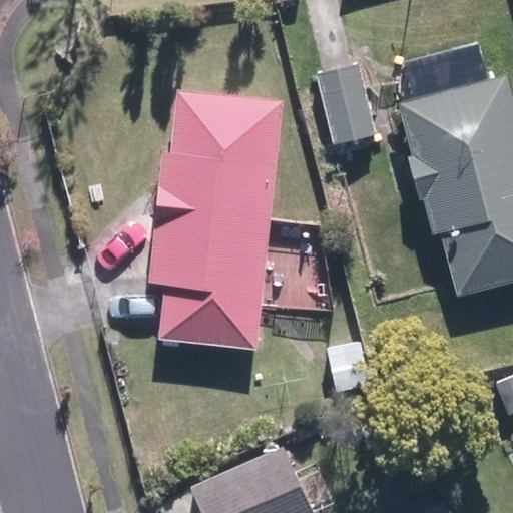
[(355,62),(315,73),(336,145),(375,134),(355,62)]
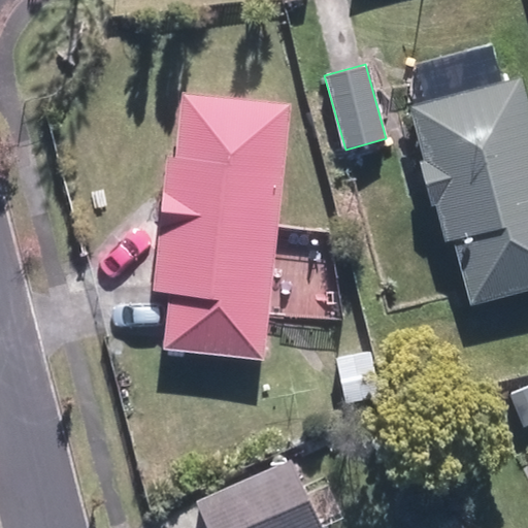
[(527,290),(527,109),(519,77),(406,108),(422,161),(418,162),(431,208),(434,207),(444,242),(451,240),(469,306),(527,290)]
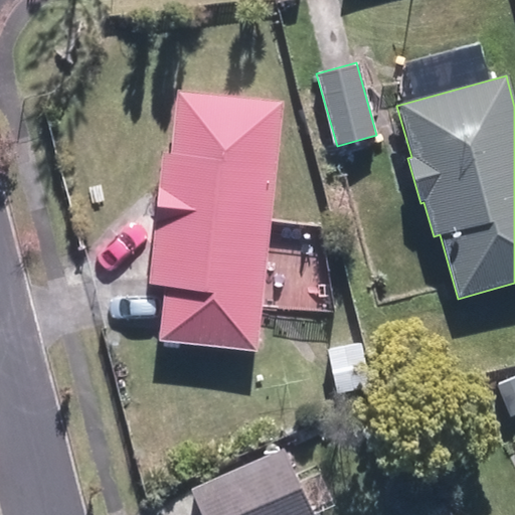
[(256,352),(283,100),(178,89),(171,152),(162,151),(149,284),(165,285),(160,342),(256,352)]
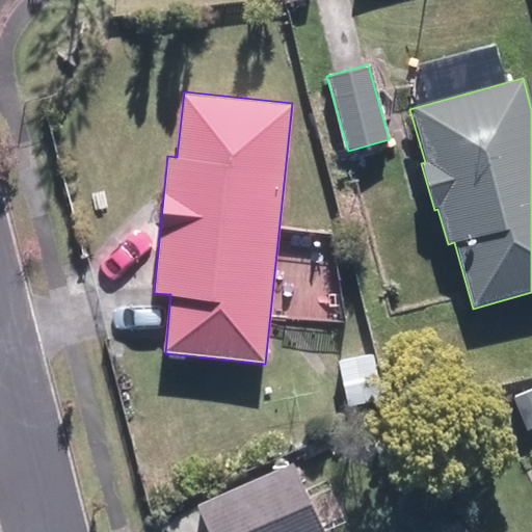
[(345,275),(310,285),(324,333),(358,323),(345,275)]
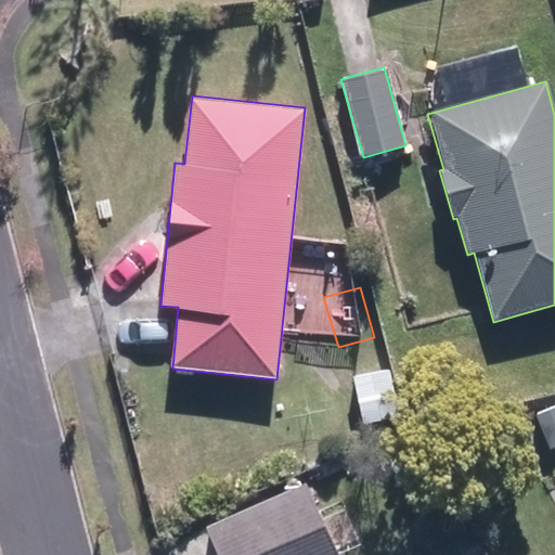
[(554,407),(538,414),(552,449),(554,447),(554,407)]
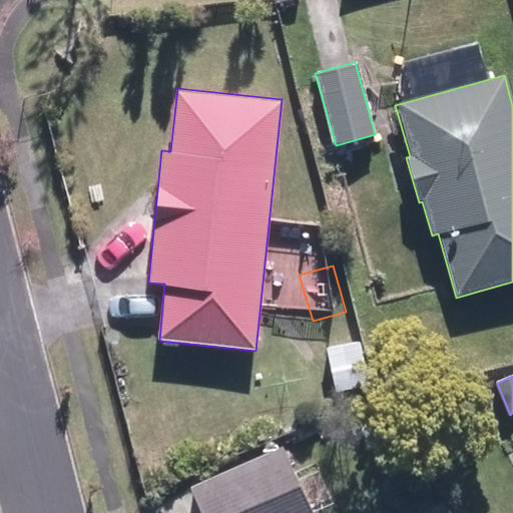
[(202,512),(313,512),(285,446),(191,486),(202,512)]
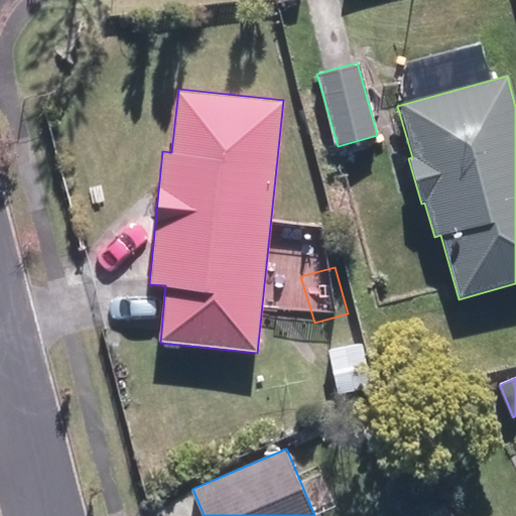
All buildings are outlined.
